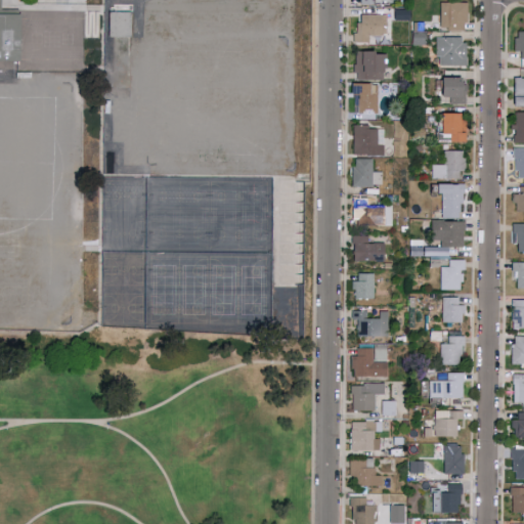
[(154,39),(151,39),(150,8),(150,0),(180,0),(180,7),(181,39),(154,39)]
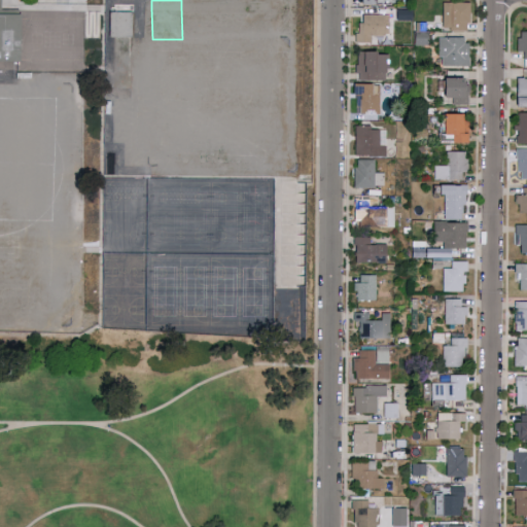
[(471,2),(445,2),(445,30),(471,29),(471,2)]
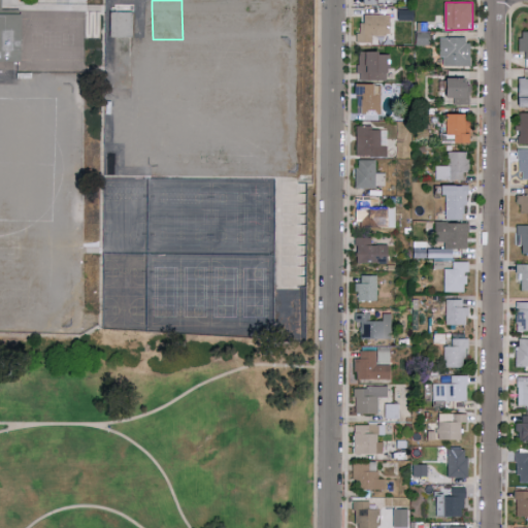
[(139,99),(118,100),(117,71),(117,14),(140,14),(140,71),(139,99)]
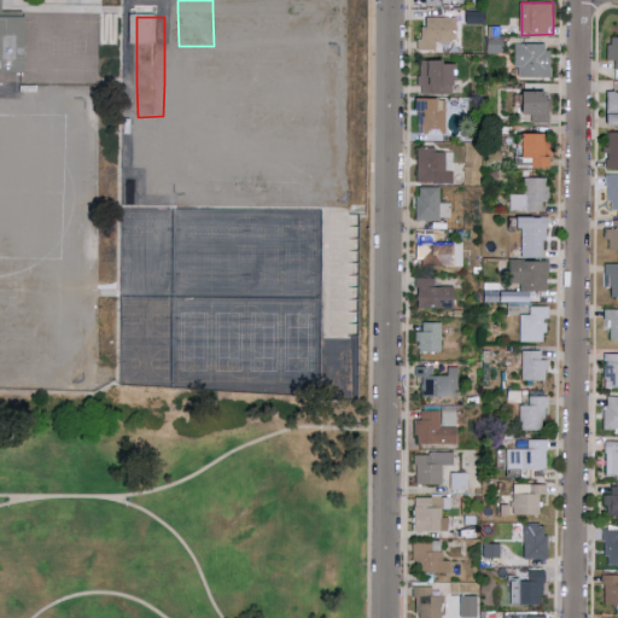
[(437,48),(437,41),(459,41),(458,17),(425,17),(425,38),(419,38),(419,50),(437,48)]
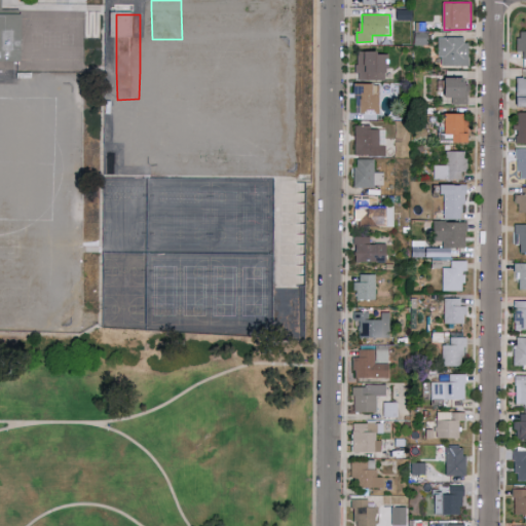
[(0,15),(29,15),(28,69),(0,69),(0,15)]
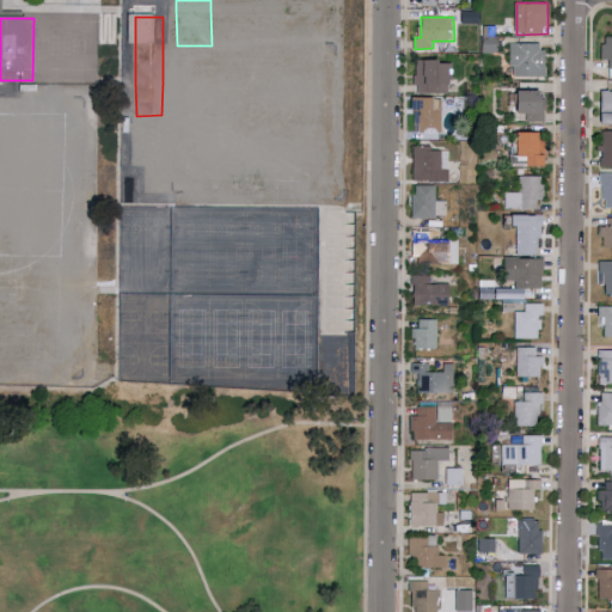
[(546,42),(512,43),(513,77),(546,75),(546,42)]
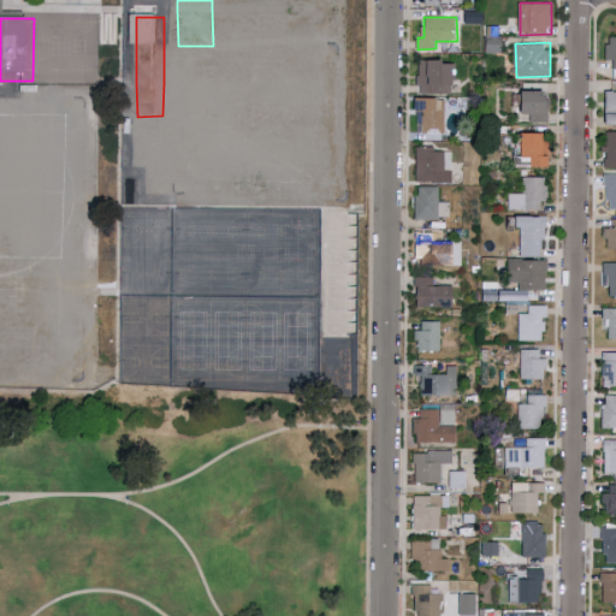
[(420,60),(420,93),(455,93),(455,60),(420,60)]
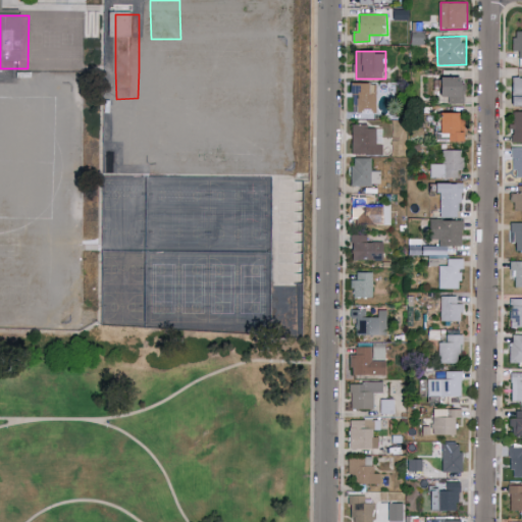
[(468,76),(448,76),(447,103),(467,104),(468,76)]
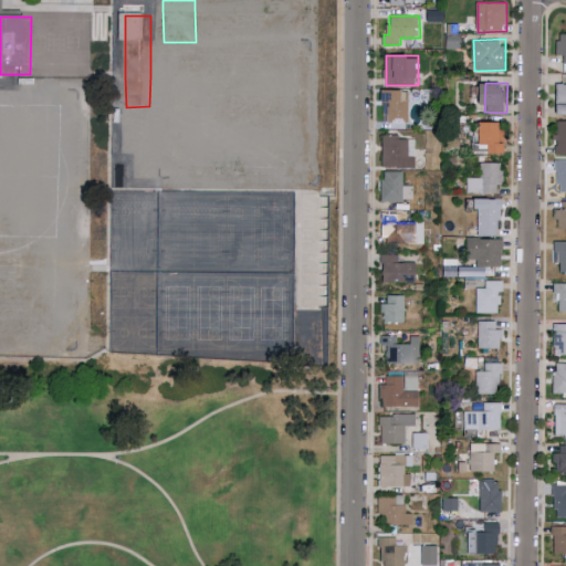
[(385,122),(410,122),(410,90),(384,90),(385,122)]
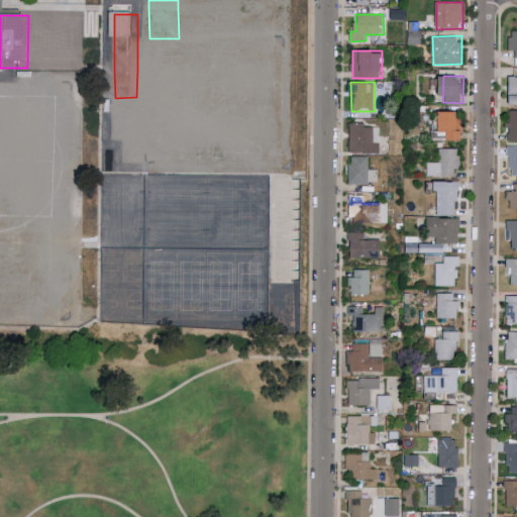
[(516,110),(510,110),(510,122),(506,122),(507,141),(516,140),(516,110)]
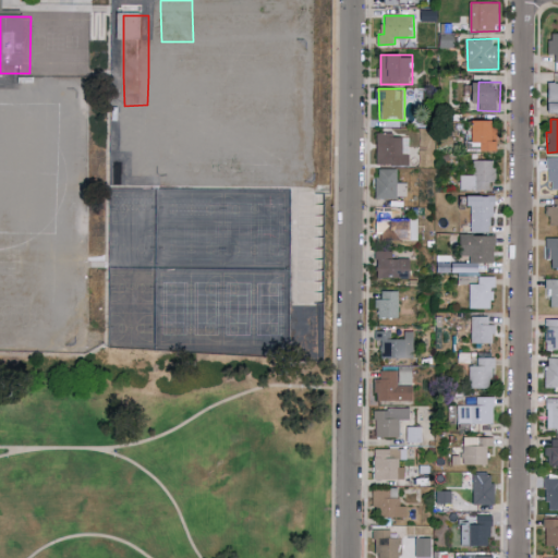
[(475,142),(484,142),(484,152),(498,150),(498,120),(475,120),(475,142)]
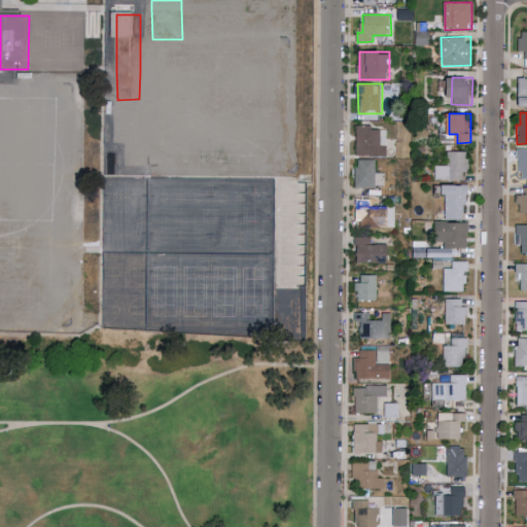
[(388,155),(388,127),(357,128),(358,156),(388,155)]
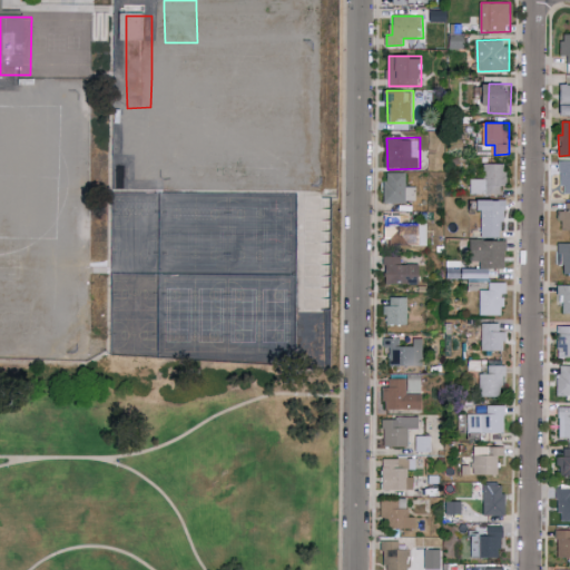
[(472,179),(472,194),(501,194),(501,186),(508,185),(507,163),(484,164),(484,178),(472,179)]
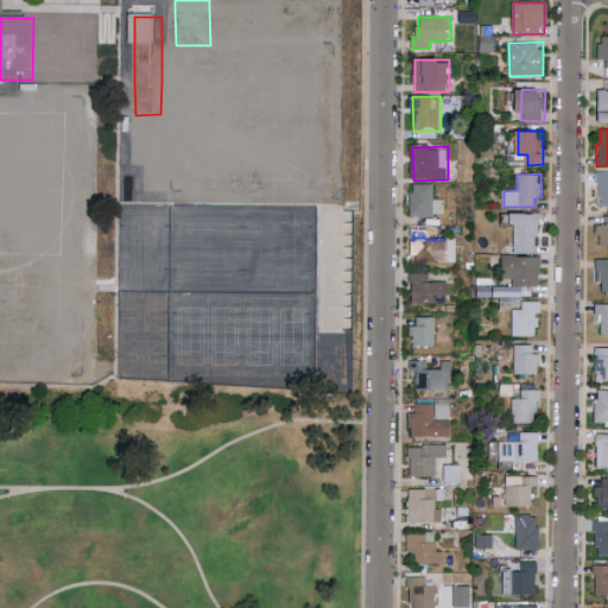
[(435,184),(412,183),(411,215),(444,216),(445,198),(435,198),(435,184)]
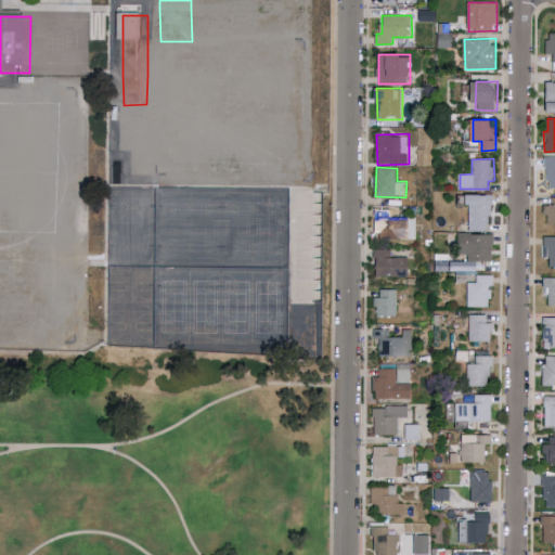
[(469,231),(492,231),(491,194),(469,194),(469,231)]
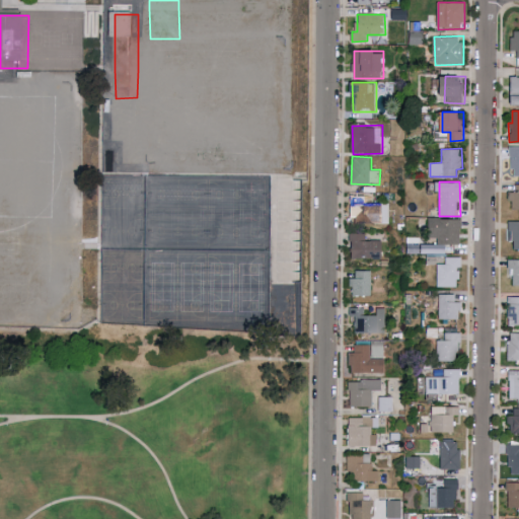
[(367,195),(351,195),(350,223),(389,224),(389,203),(366,203),(367,195)]
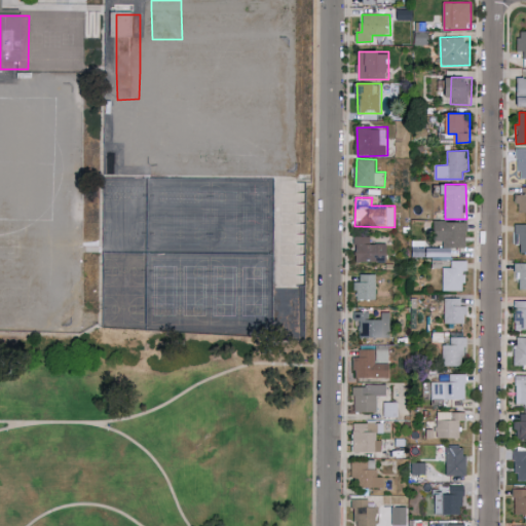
[(468,222),(435,221),(434,240),(444,240),(444,249),(430,248),(430,256),(452,257),(453,247),(467,248),(468,222)]
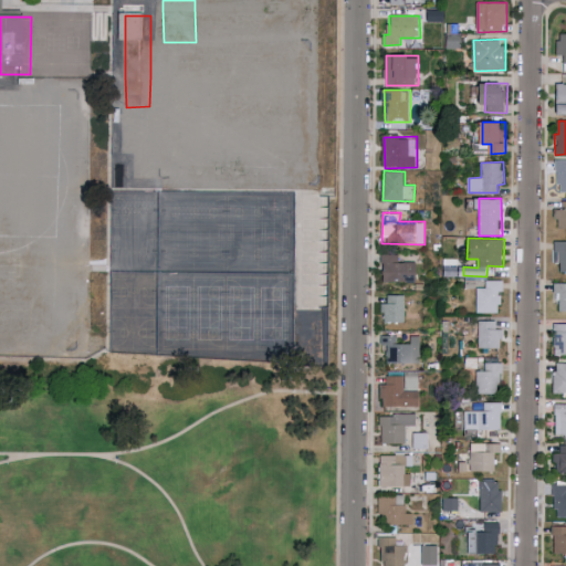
[(565,271),(565,241),(555,241),(554,252),(561,252),(559,271),(565,271)]
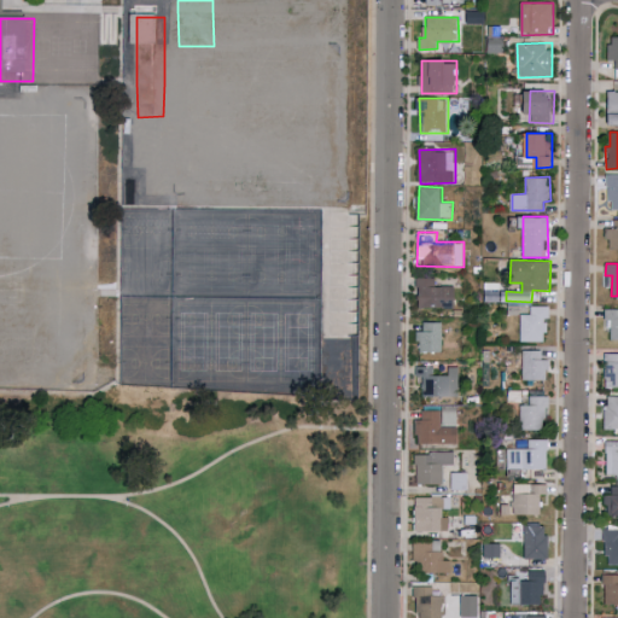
[(436,286),(436,278),(419,278),(419,308),(456,308),(456,286),(436,286)]
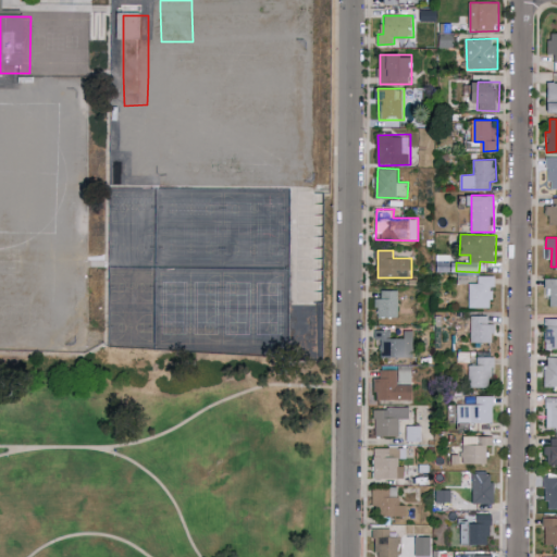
[(470,308),(494,308),(493,286),(496,286),(496,275),(478,276),(479,283),(470,283),(470,308)]
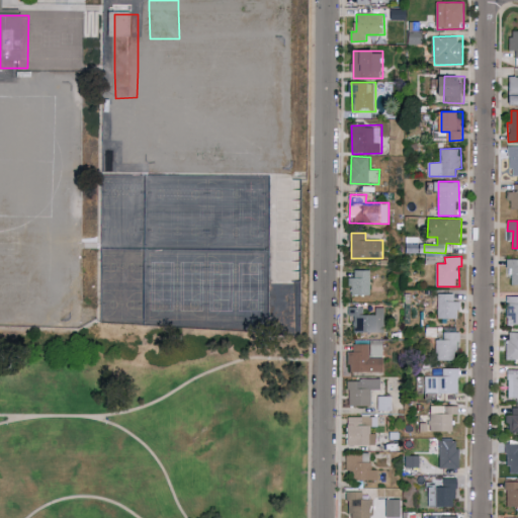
[(371,294),(371,269),(355,269),(355,277),(351,277),(351,294),(371,294)]
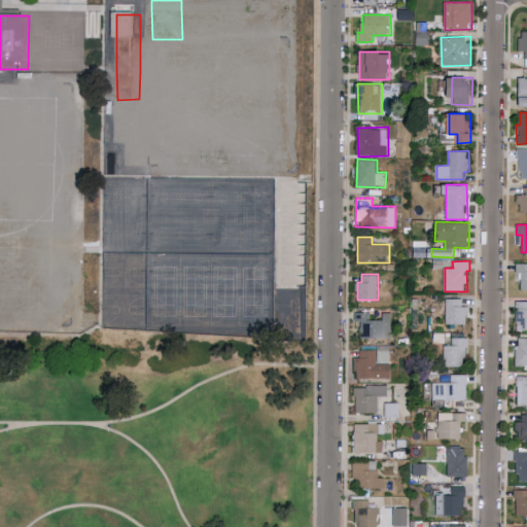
[(447,324),(468,324),(468,306),(463,306),(463,299),(446,299),(447,324)]
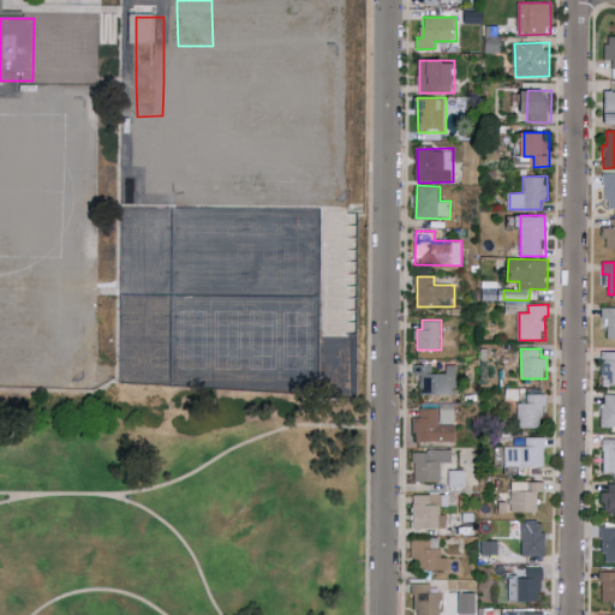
[(614,386),(614,351),(603,352),(603,387),(614,386)]
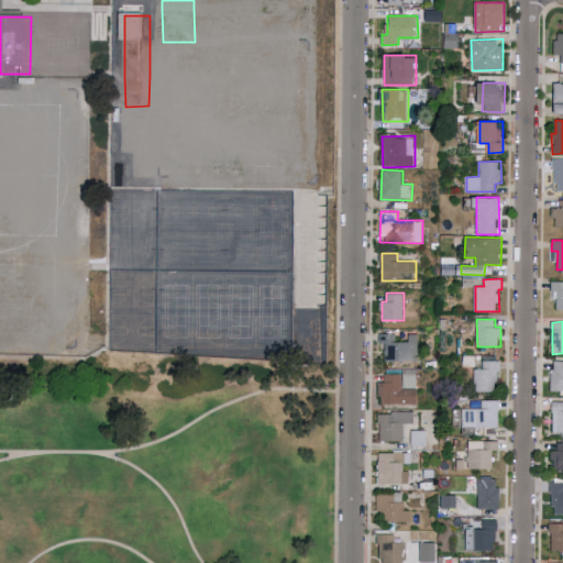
[(418,362),(418,334),(407,333),(407,342),(396,341),(396,333),(379,333),(379,343),(386,343),(385,361),(418,362)]
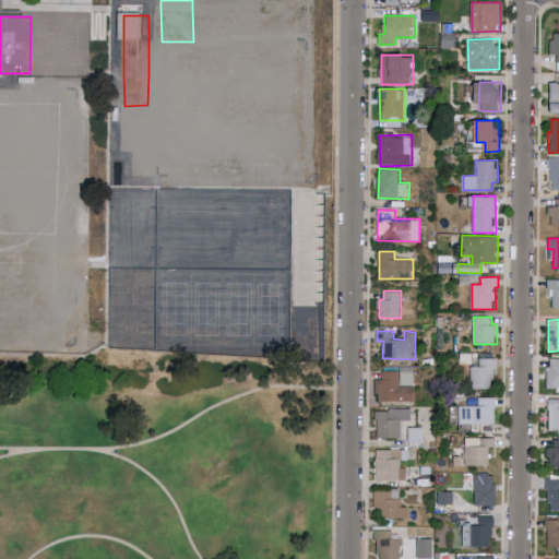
[(548,389),(558,388),(558,357),(548,358),(548,389)]
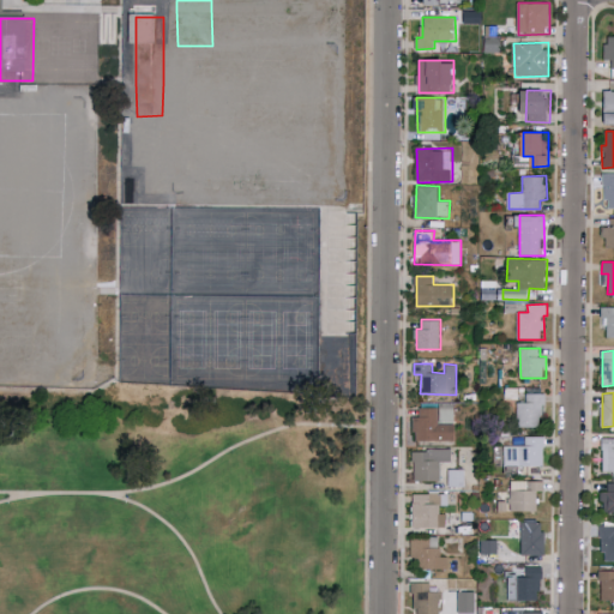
[(543,393),(525,393),(527,402),(518,403),(518,427),(545,427),(543,393)]
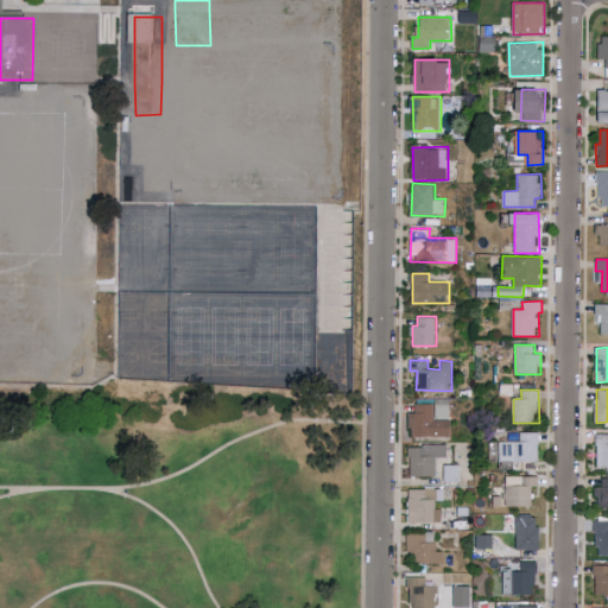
[(434,404),(415,404),(415,413),(410,412),(410,436),(450,437),(450,419),(434,419),(434,404)]
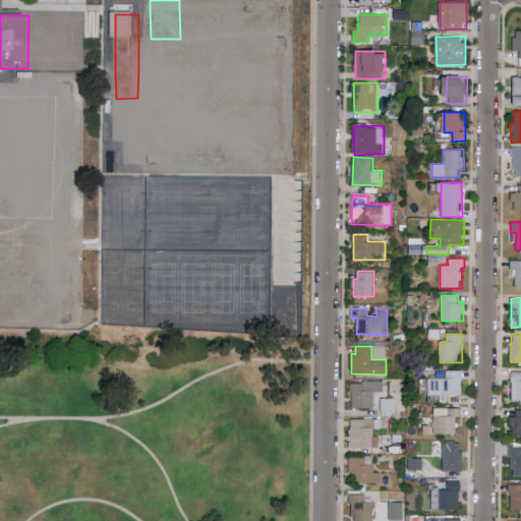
[(428,379),(428,396),(463,395),(462,370),(446,370),(446,379),(428,379)]
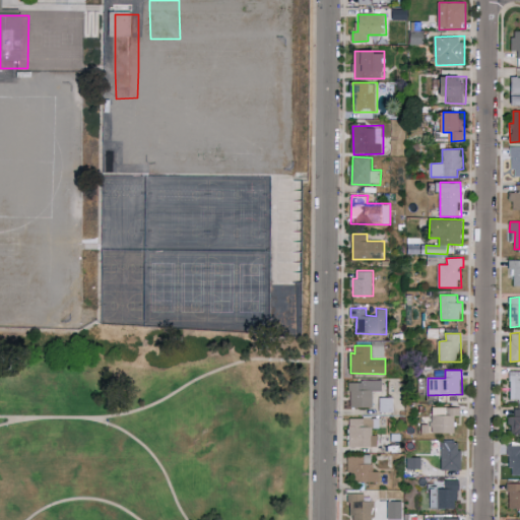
[(519,399),(519,371),(510,372),(511,400),(519,399)]
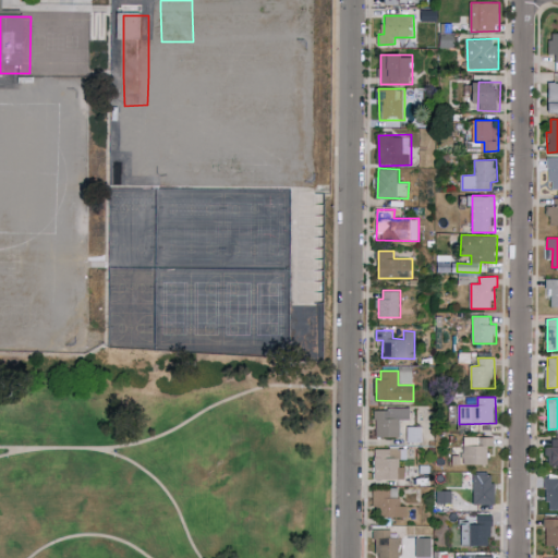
[(401,437),(401,420),(411,420),(411,408),(376,409),(376,437),(401,437)]
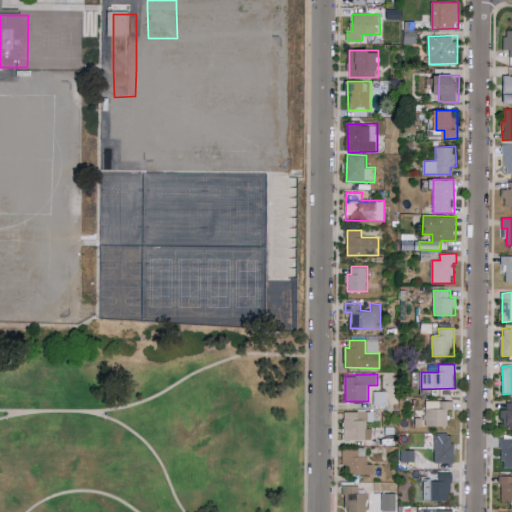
[(387,392),(375,392),(375,405),(387,405),(387,392)]
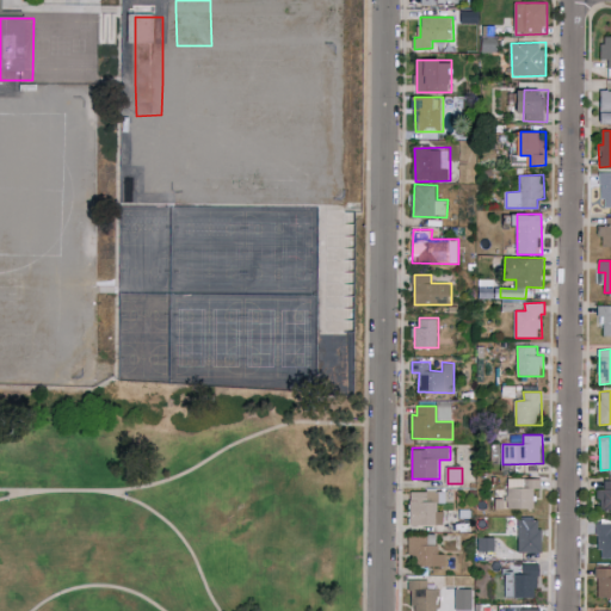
[(534,508),(535,488),(542,489),(542,479),(508,479),(507,508),(534,508)]
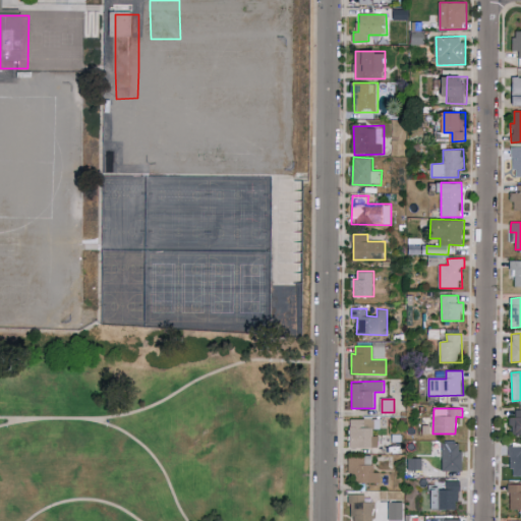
[(520,409),(516,409),(516,417),(510,417),(510,437),(520,437),(520,409)]
